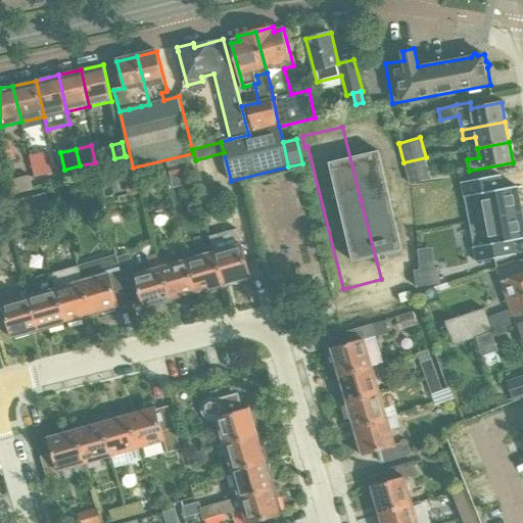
[(30,155),(34,177),(52,174),(47,151),(30,155)]
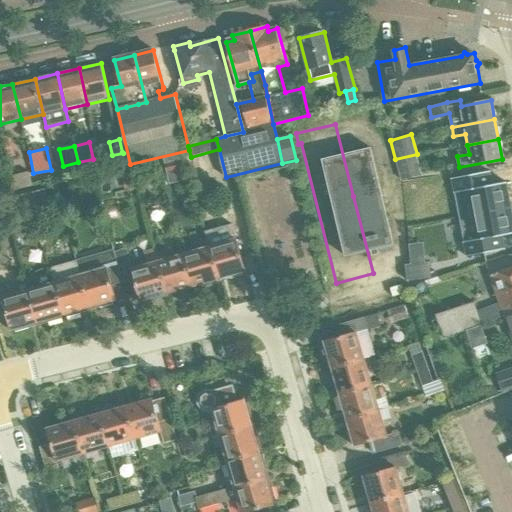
[(181,154),(166,157),(169,171),(185,168),(181,154)]
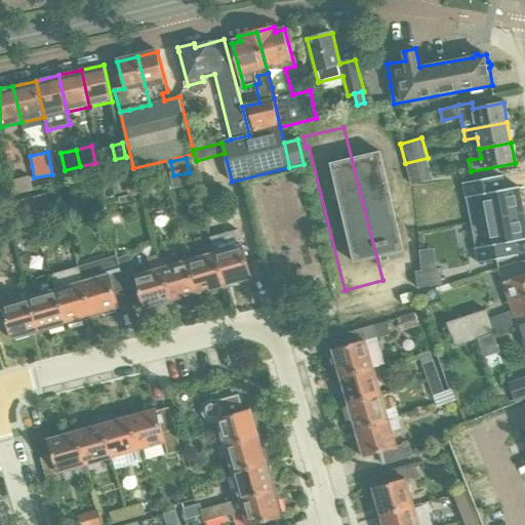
[(428,158),(405,163),(411,185),(433,180),(428,158)]
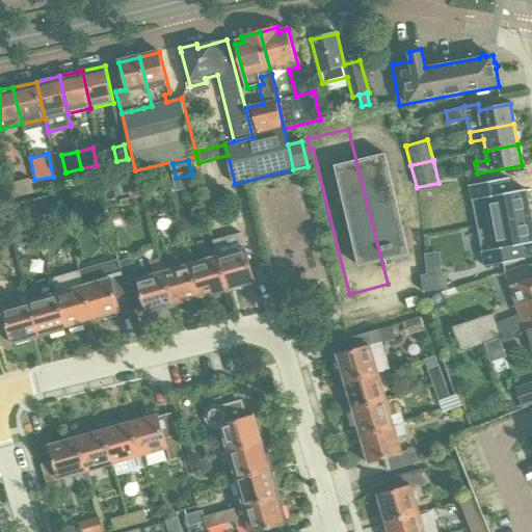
[(166,180),(164,169),(148,174),(151,184),(166,180)]
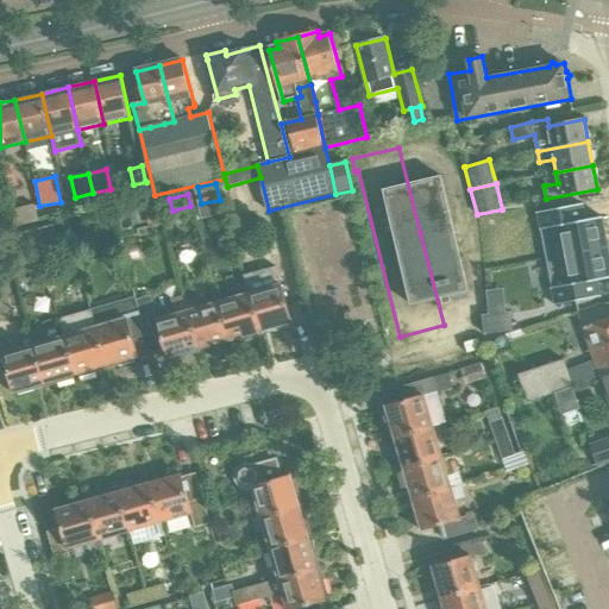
[(585,201),(541,208),(547,257),(608,245),(608,239),(604,215),(590,218),(585,201)]
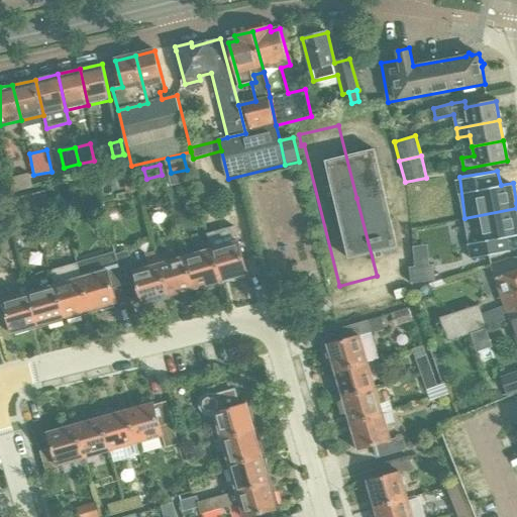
[(16,192),(32,188),(29,173),(12,177),(16,192)]
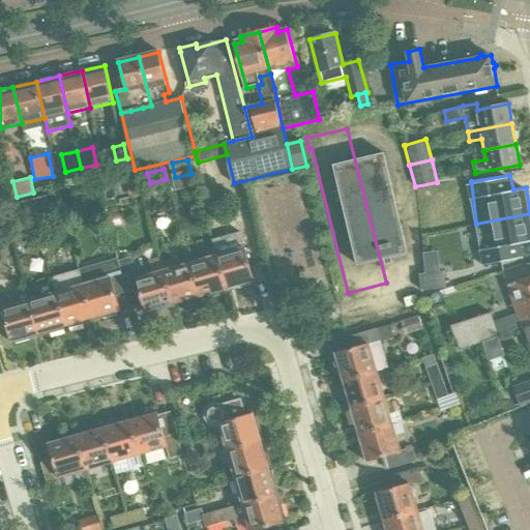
[(0,200),(17,197),(12,181),(0,183),(0,200)]
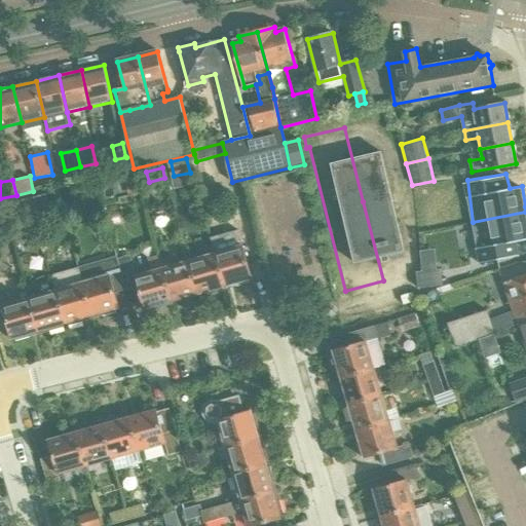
[(69,207),(81,203),(77,187),(65,190),(69,207)]
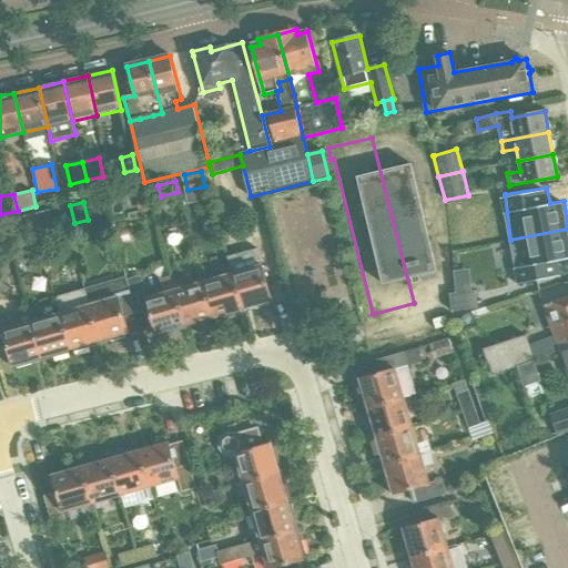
[(50,210),(32,214),(36,226),(53,222),(50,210)]
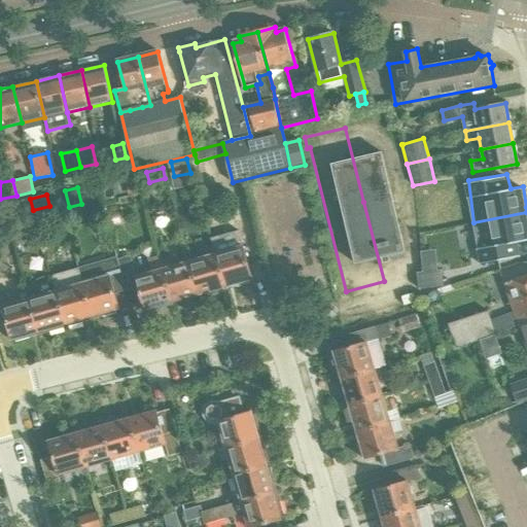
[(33,210),(30,199),(13,202),(16,214),(33,210)]
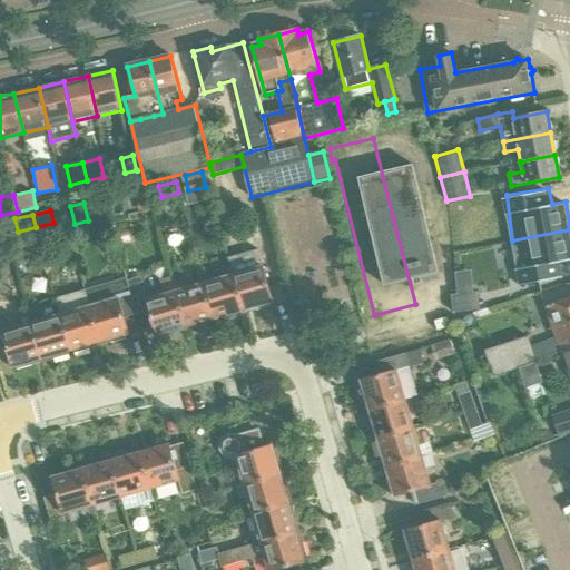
[(569,229),(512,241),(522,283),(564,274),(561,262),(569,259),(569,229)]
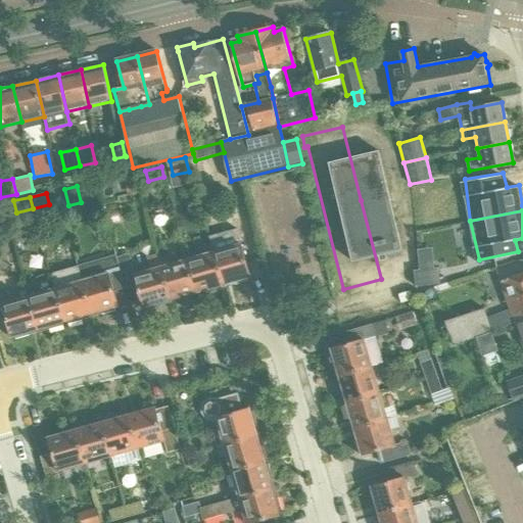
[(214,251),(224,286),(251,278),(241,244),(226,248),(224,241),(211,244),(214,251)]
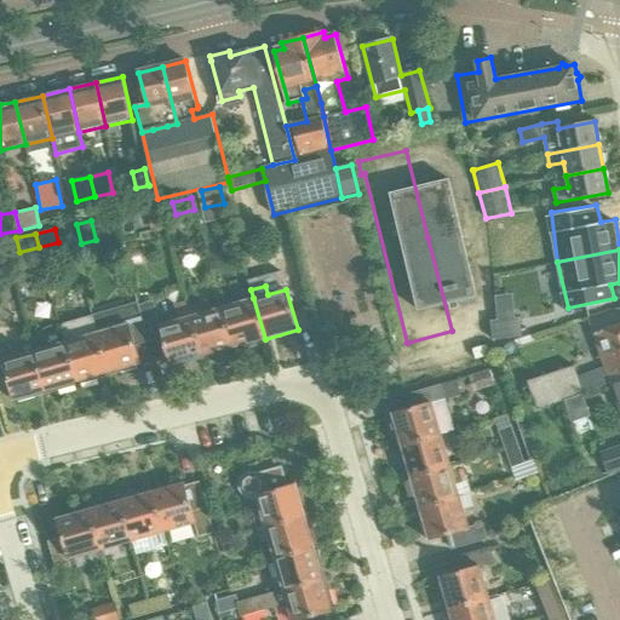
[(239,303),(223,306),(235,348),(265,339),(253,298),(251,290),(236,293),(239,303)]
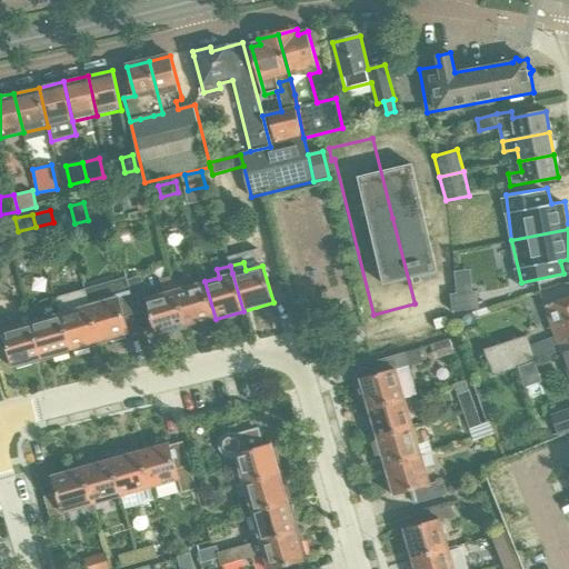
[(177,290),(176,290),(172,276),(160,279),(163,293),(147,298),(141,277),(128,281),(137,312),(150,309),(158,336),(188,327),(177,290)]
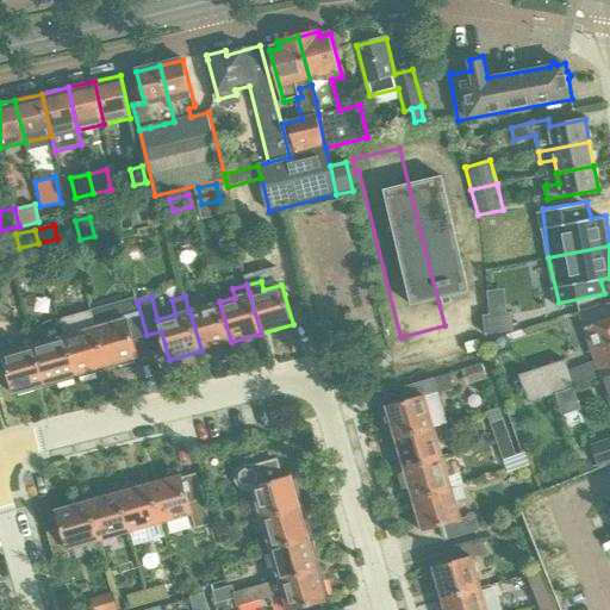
[(132,340),(147,335),(137,302),(123,305),(126,318),(95,327),(107,367),(138,358),(132,340)]
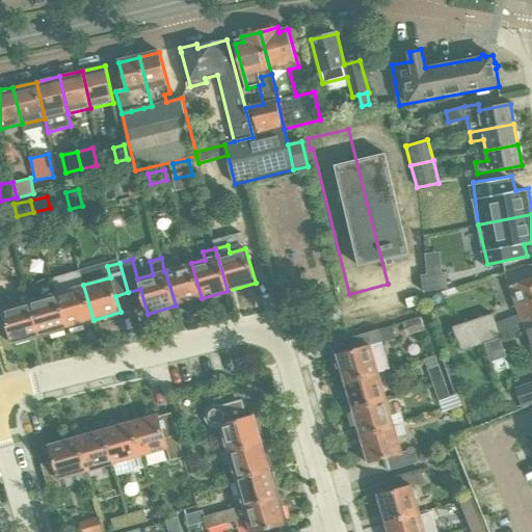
[(176,306),(202,298),(191,263),(165,271),(176,306)]
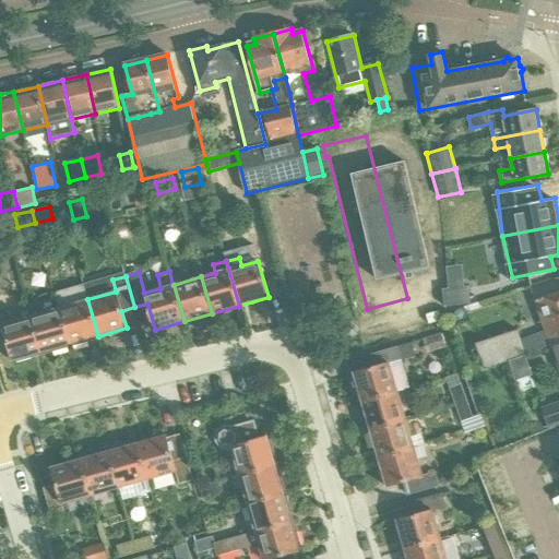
[(55,293),(58,308),(59,308),(70,344),(98,336),(87,299),(83,284),(55,293)]
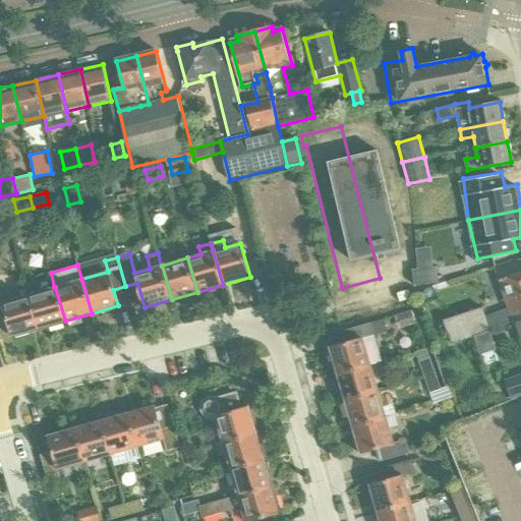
[(439,267),(415,268),(416,284),(439,281),(439,267)]
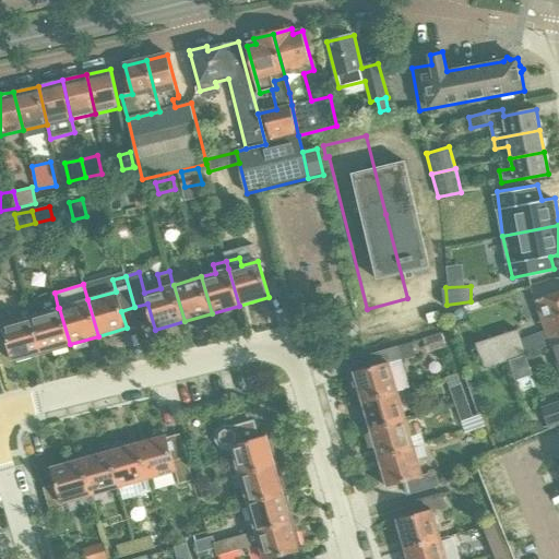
[(550,345),(550,347),(558,343),(558,293),(534,301),(550,345)]
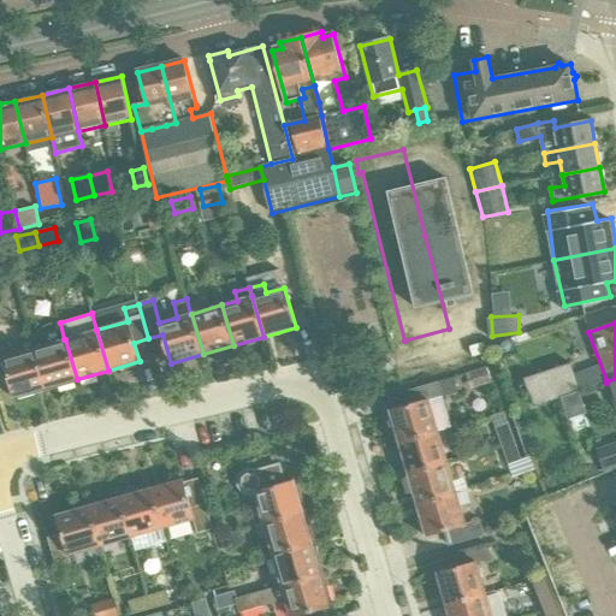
[(46,388),(34,348),(31,339),(22,339),(22,351),(3,356),(0,345),(0,369),(6,368),(15,397),(46,388)]
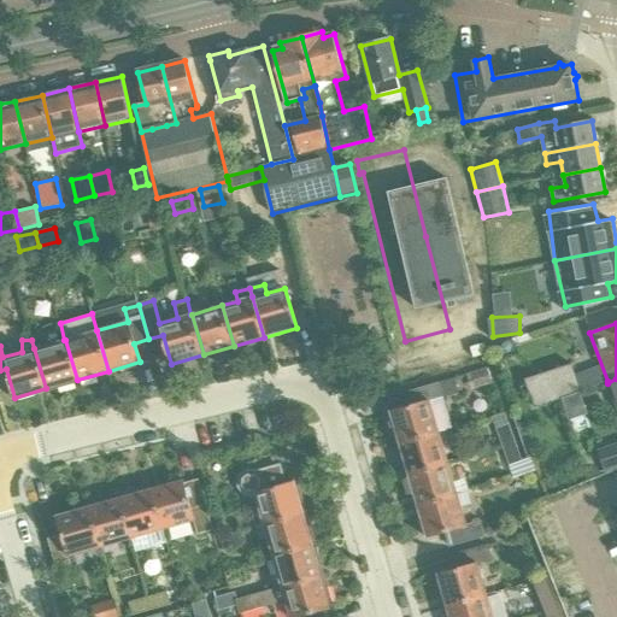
[(65,340),(64,340),(34,348),(46,388),(77,380),(65,340)]
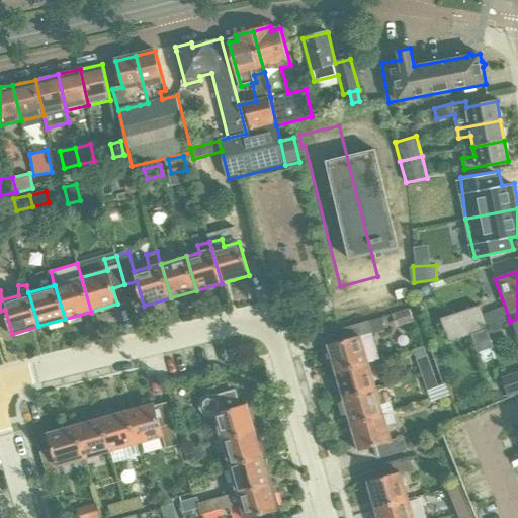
[(406,288),(395,291),(398,299),(409,296),(406,288)]
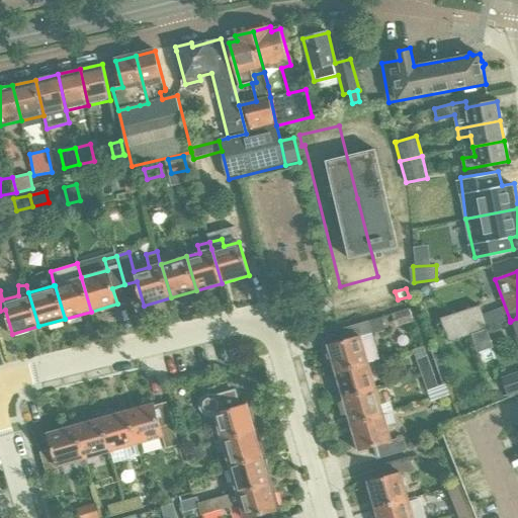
[(488,328),(480,305),(440,319),(448,341),(488,328)]
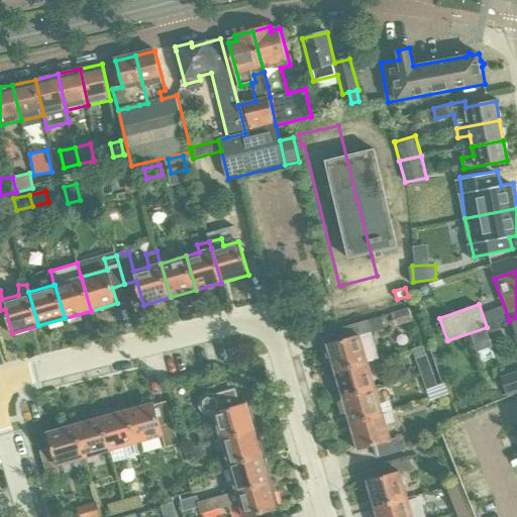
[(399,325),(412,321),(408,308),(394,312),(399,325)]
